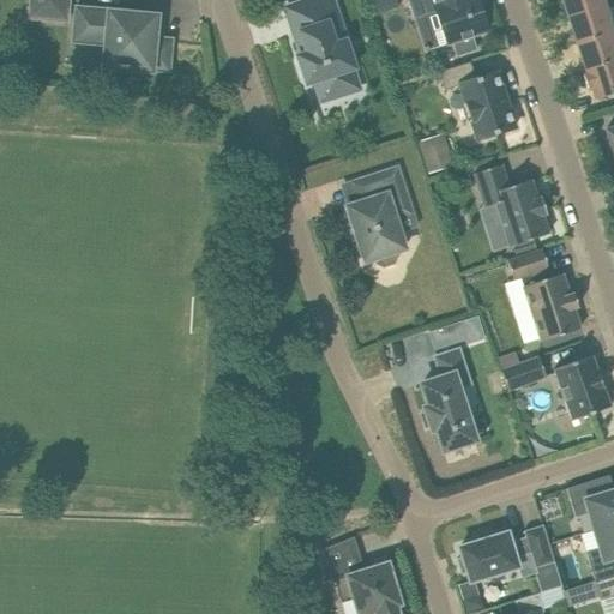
[(71,0),(29,0),(28,20),(68,24),(71,0)]
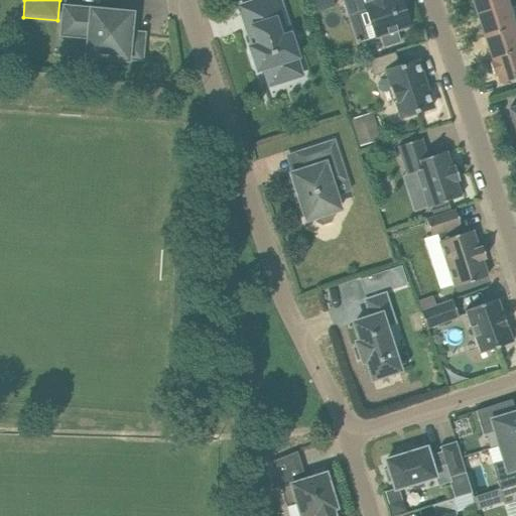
[(255,33),(250,35),(253,46),(250,47),(258,71),(265,68),(270,86),(289,79),(283,61),(298,57),(290,34),(291,33),(279,0),(258,0),(251,2),(252,4),(255,3),(262,23),(252,26),(255,33)]
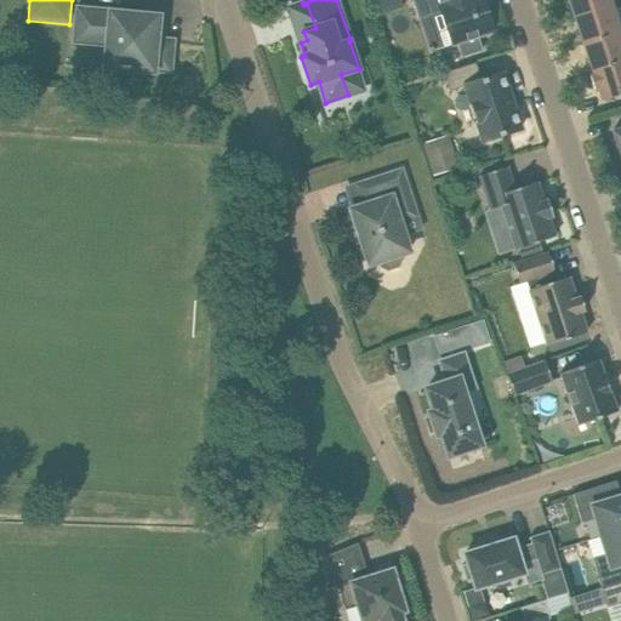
[(386,0),(371,0),(377,16),(391,12),(386,0)]
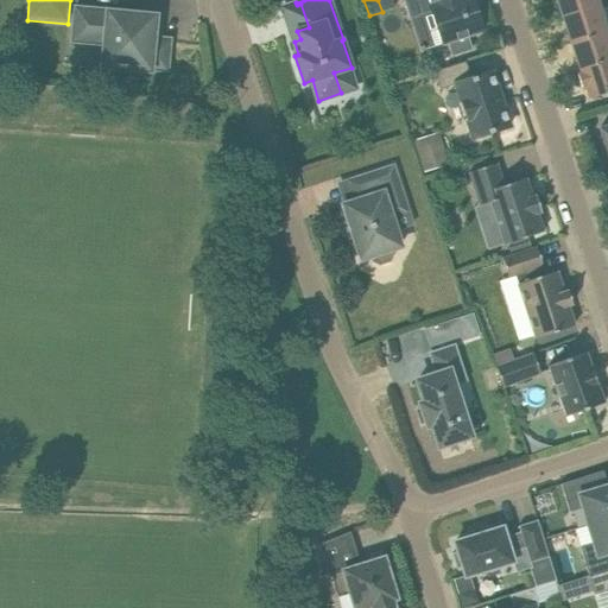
[(468,36),(483,31),(473,0),(404,0),(411,21),(419,19),(420,18),(432,13),(443,44),(448,42),(453,56),(472,49),(468,36)]
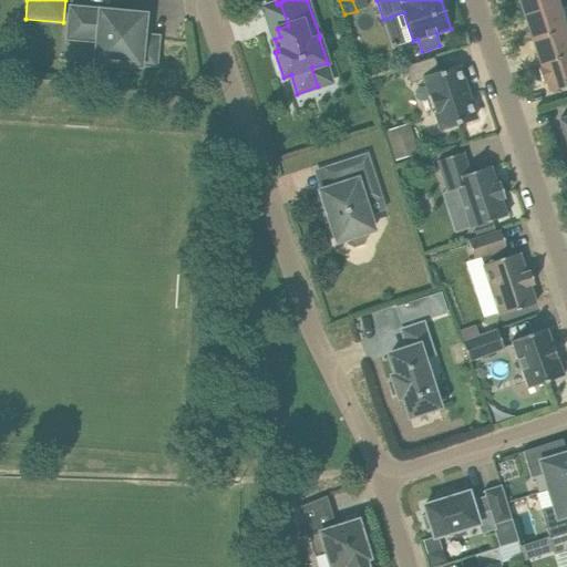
[(519,0),(525,16),(558,4),(557,0),(519,0)]
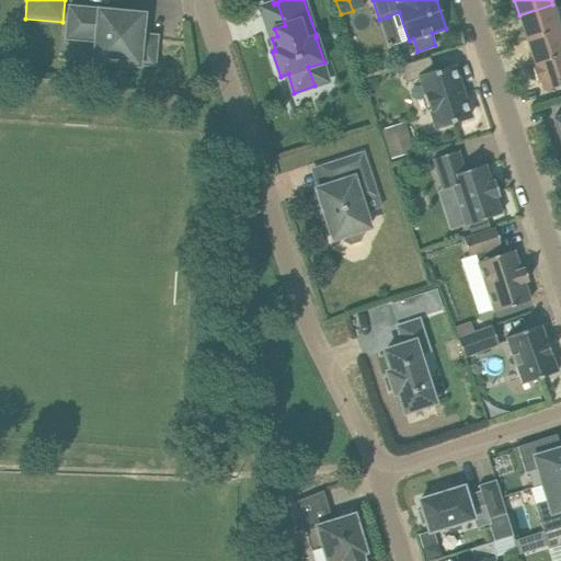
[(519,15),(527,39),(560,29),(552,4),(519,15)]
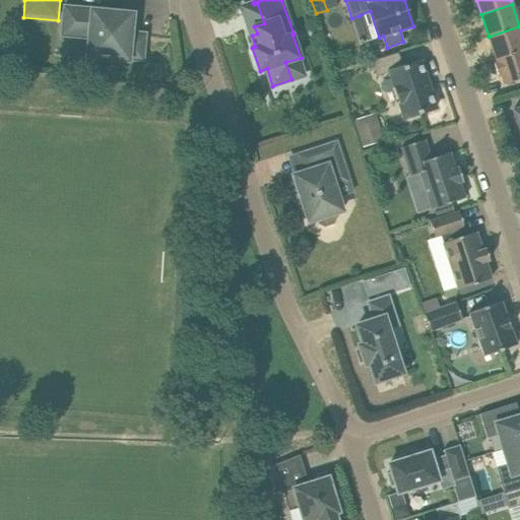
[(86,9),(66,8),(64,28),(90,31),(88,56),(99,57),(99,58),(108,59),(108,58),(128,60),(128,57),(141,58),(143,35),(131,34),(132,14),(92,10),(92,11),(86,11),(86,9)]
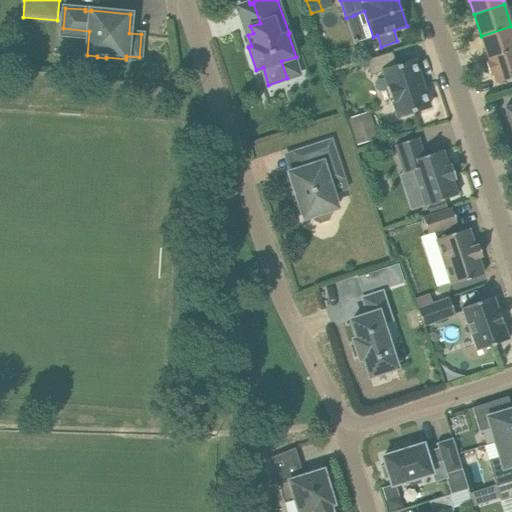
[(511,26),(481,36),(489,59),(511,51),(511,26)]
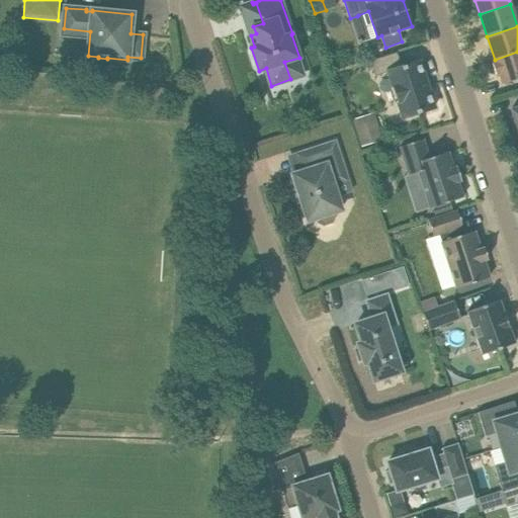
[(397,52),(370,61),(375,76),(389,72),(404,118),(434,108),(419,61),(402,66),(397,52)]
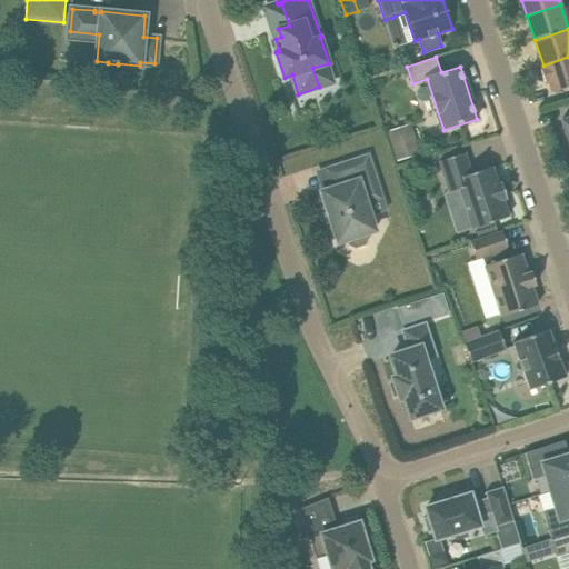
[(568,87),(568,57),(543,66),(543,68),(540,69),(545,82),(548,81),(551,92),(568,87)]
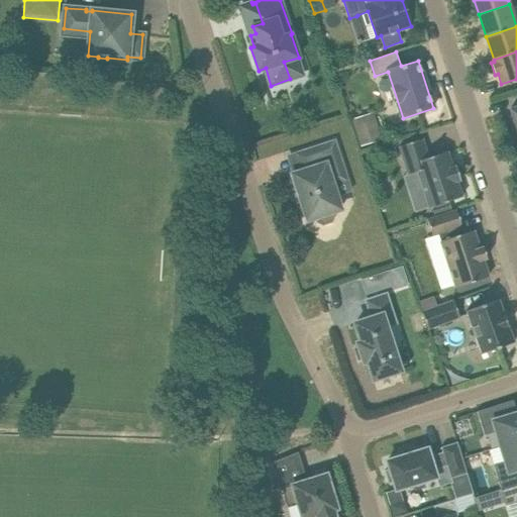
[(351,119),(360,146),(382,140),(374,112),(351,119)]
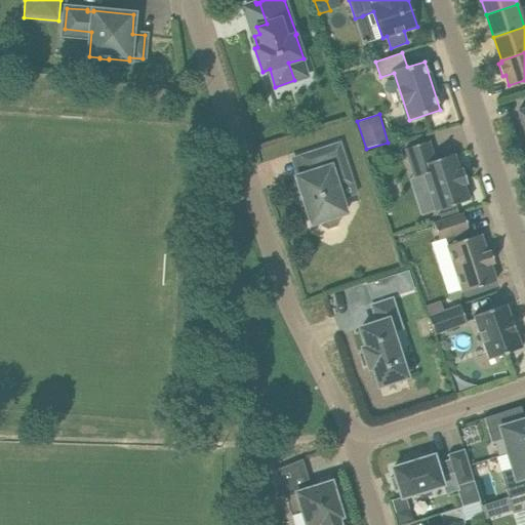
[(405,149),(414,177),(423,174),(436,211),(470,200),(465,185),(468,184),(462,168),(459,169),(454,154),(435,160),(429,140),(405,149)]
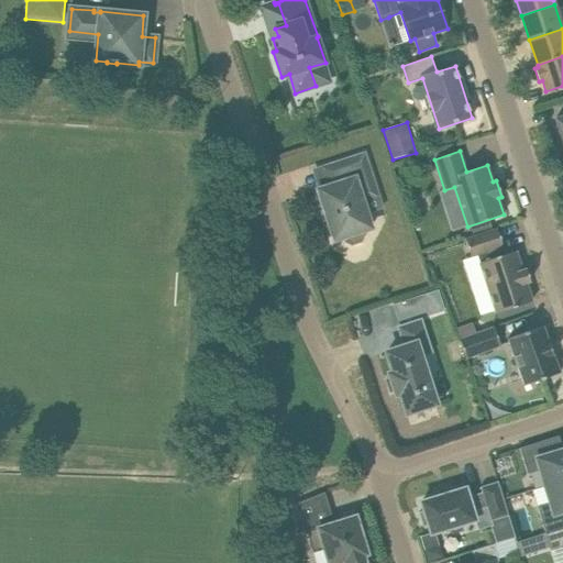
[(329,186),(318,189),(334,240),(342,238),(345,243),(351,245),(361,242),(364,236),(363,231),(371,228),(362,201),(377,196),(364,154),(322,167),(329,186)]
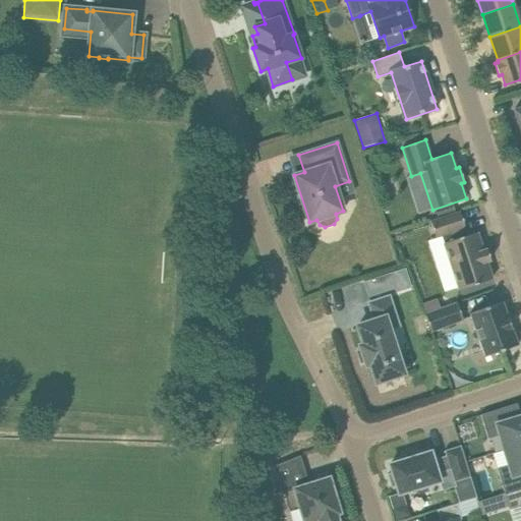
[(441,236),(457,290),(493,279),(486,262),(490,261),(486,249),(483,250),(477,233),(462,238),(460,231),(466,229),(460,212),(429,221),(435,237),(441,236)]
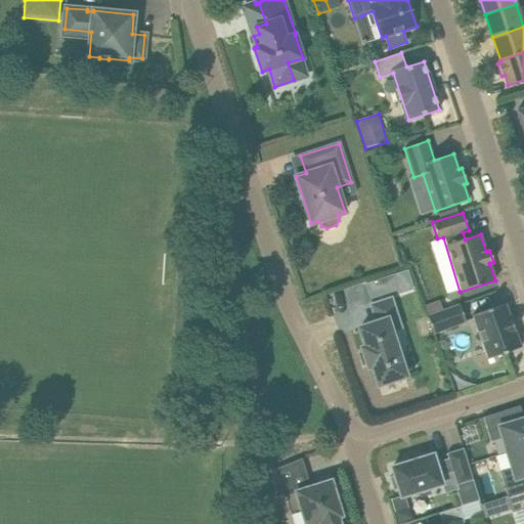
[(392,274),(365,284),(370,299),(397,290),(392,274)]
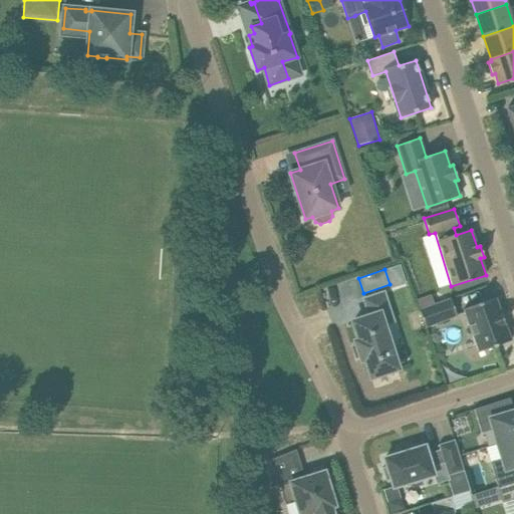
[(382,294),(366,300),(371,315),(353,321),(359,340),(355,341),(361,359),(365,358),(371,376),(398,368),(382,322),(391,320),(382,294)]
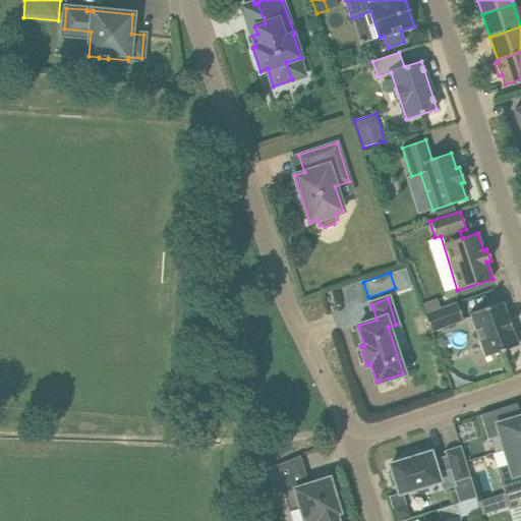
[(470,313),(485,357),(518,345),(503,301),(470,313)]
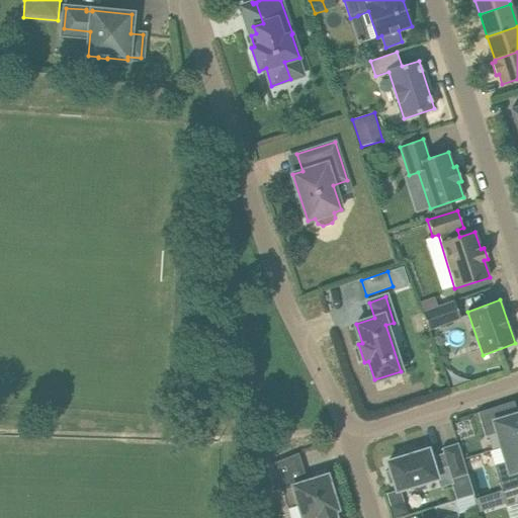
[(423,313),(429,330),(460,318),(454,300),(423,313)]
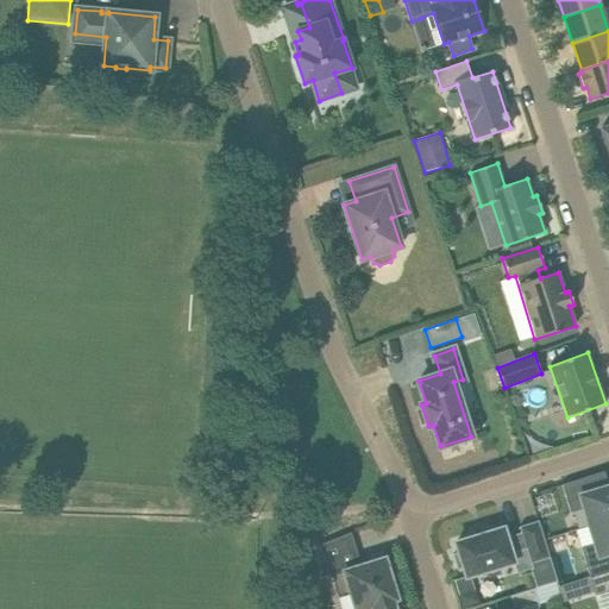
[(585,508),(591,525),(608,519),(608,488),(598,491),(592,475),(562,484),(570,512),(585,508)]
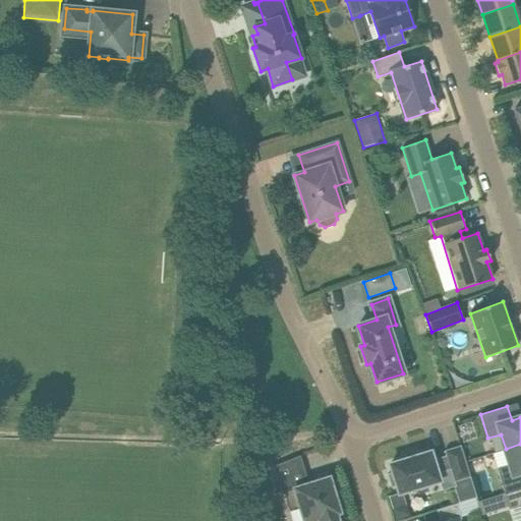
[(520,444),(506,449),(510,464),(498,468),(505,494),(520,487),(520,444)]
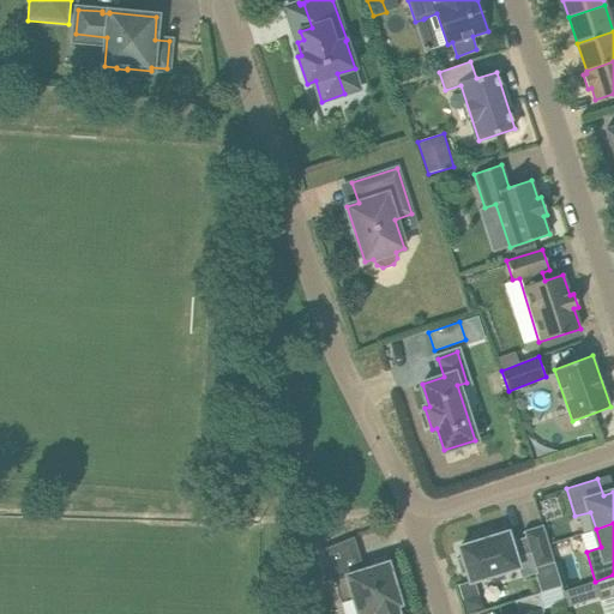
[(468,572),(470,582),(518,567),(516,558),(530,553),(535,567),(554,561),(543,525),(524,531),(525,537),(511,542),(507,533),(459,547),(463,557),(457,559),(462,573),(468,572)]
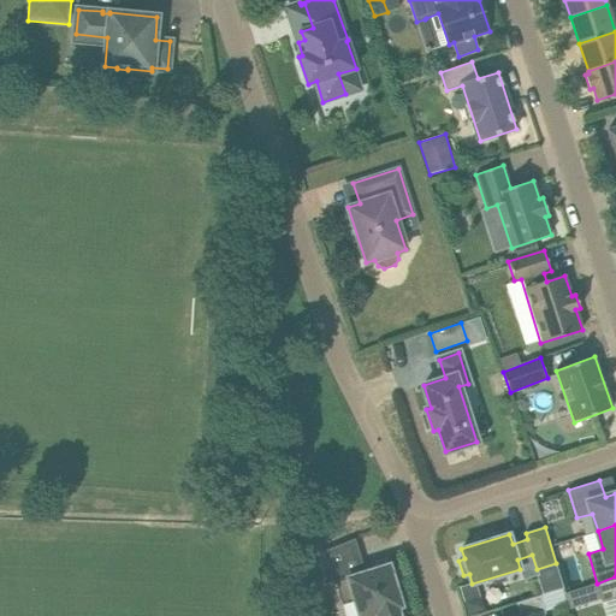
[(400,615),(397,608),(402,606),(390,564),(365,572),(354,540),(327,551),(326,581),(337,582),(343,603),(354,599),(359,615),(371,615),(377,615),(400,615)]
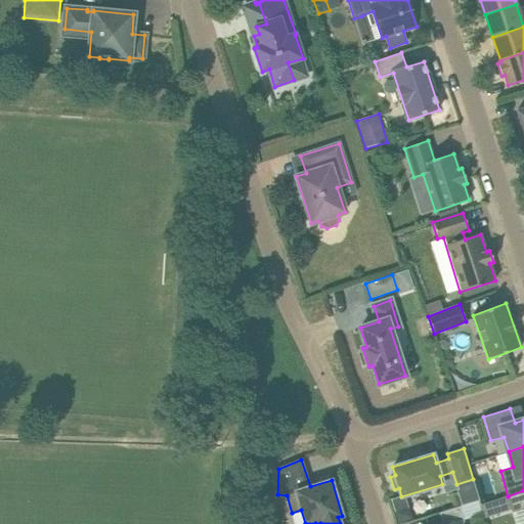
[(459,489),(456,490),(462,506),(479,500),(473,479),(456,484),(459,489)]
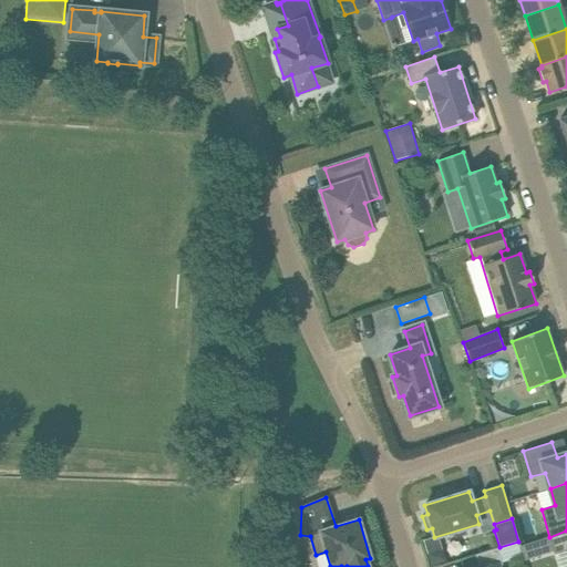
[(566,532),(549,537),(554,550),(555,555),(566,550),(566,532)]
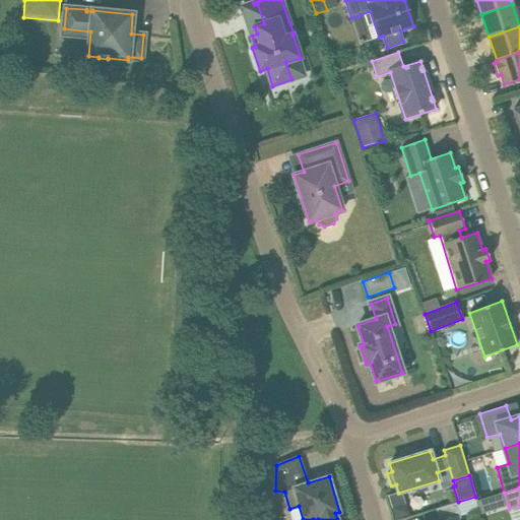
[(483,499),(476,502),(479,510),(480,514),(488,512),(483,499)]
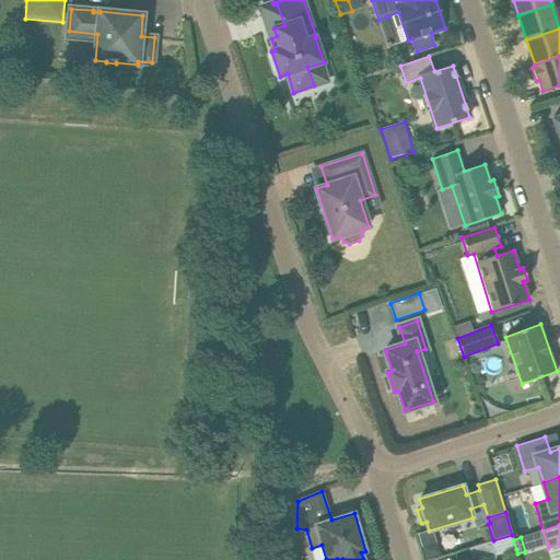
[(436,541),(421,546),(426,559),(441,555),(436,541)]
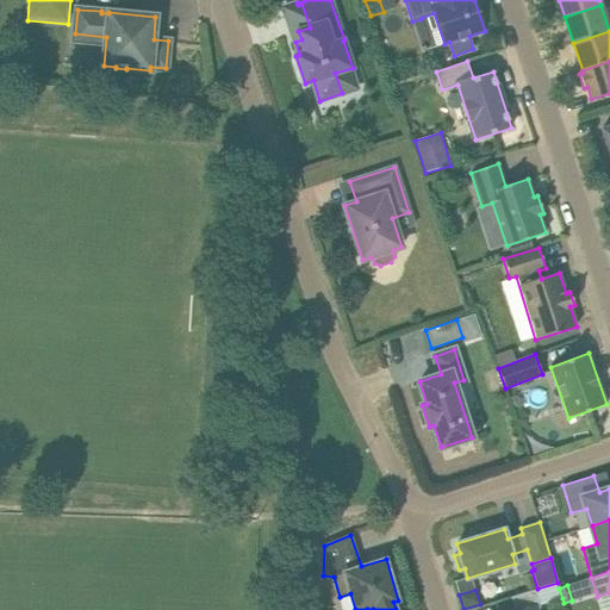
[(531,609),(541,608),(535,590),(511,597),(515,609),(531,609)]
